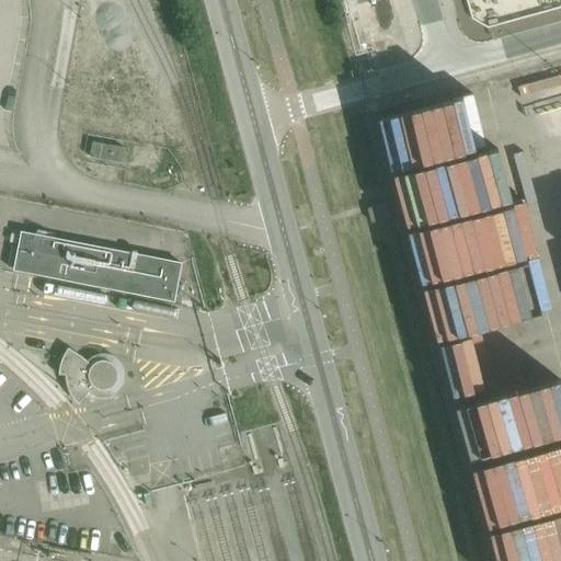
[(124,149),(92,144),(89,158),(121,163),(124,149)]
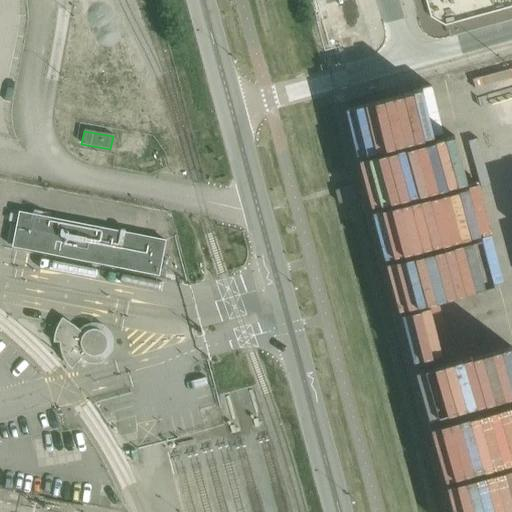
[(13,247),(159,276),(165,241),(21,211),(13,247)]
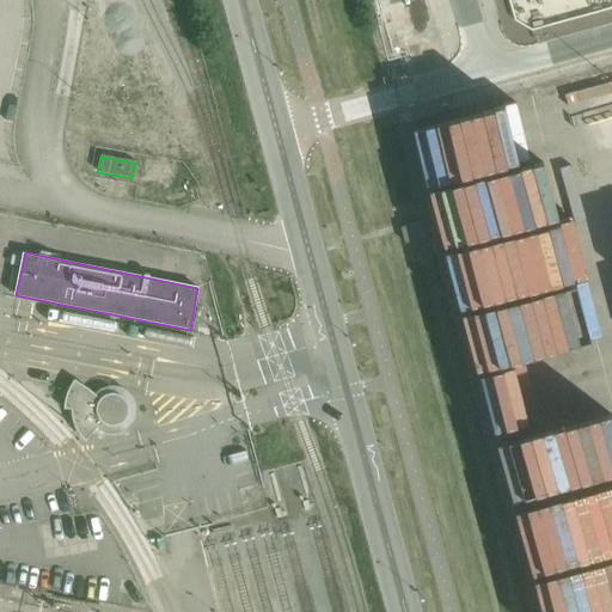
[(128,416),(129,410),(128,405),(126,401),(121,396),(116,395),(110,395),(105,396),(101,399),(90,391),(74,380),(73,383),(71,386),(69,390),(67,392),(66,396),(66,399),(65,403),(65,407),(65,410),(72,410),(72,414),(72,418),(73,422),(74,426),(75,429),(78,433),(80,436),(83,439),(86,441),(96,430),(99,433),(103,434),(105,435),(108,435),(111,436),(114,436),(116,435),(120,435),(122,434),(124,433),(120,424),(124,421),(128,416)]
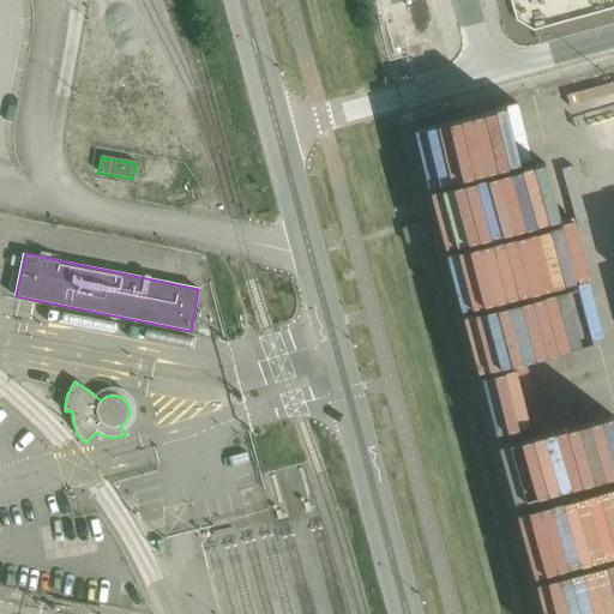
[(587,602),(583,553),(541,555),(545,605),(587,602)]
